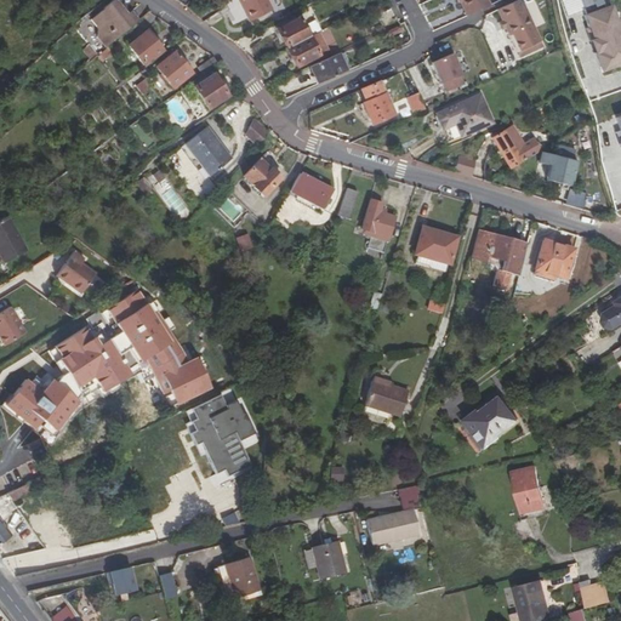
[(104,47),(138,21),(131,11),(127,13),(115,0),(113,0),(103,9),(103,10),(91,20),(97,27),(98,29),(97,36),(104,47)]
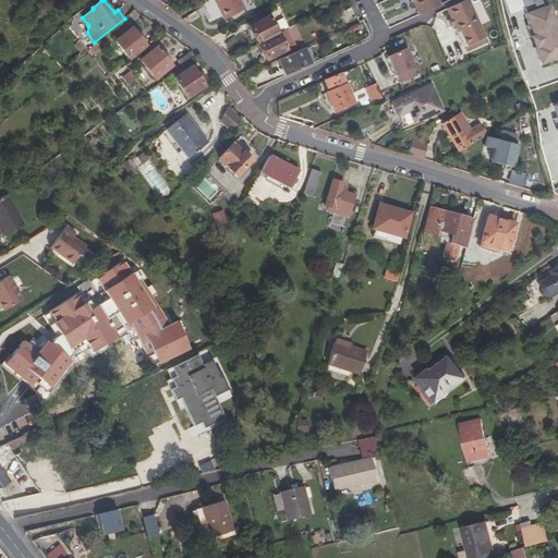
[(240,0),(214,0),(225,19),(245,9),(240,0)]
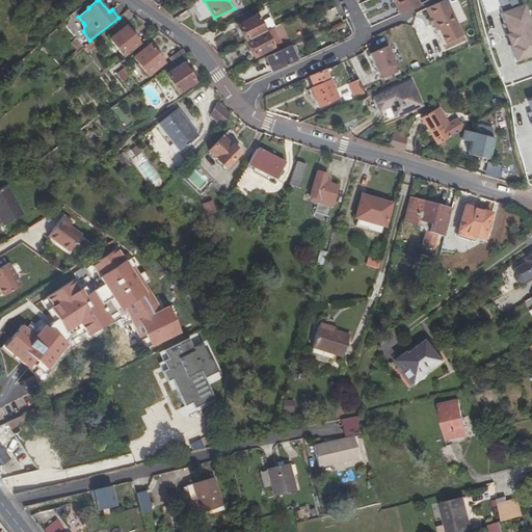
[(420,3),(418,0),(390,0),(393,4),(395,3),(400,12),(420,3)]
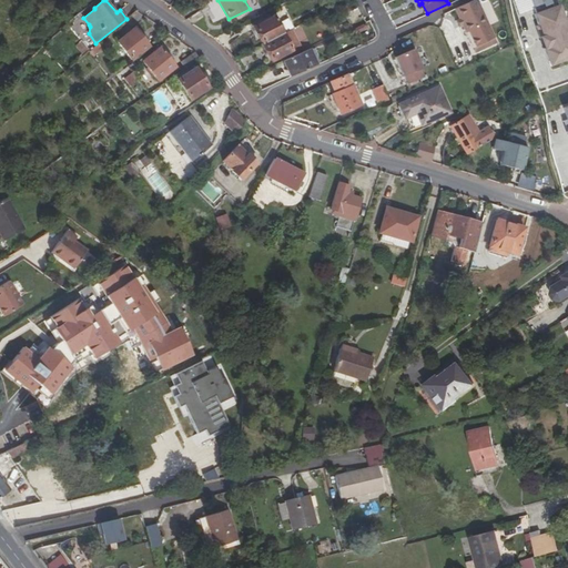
[(489,23),(477,0),(475,0),(456,10),(467,33),(489,23)]
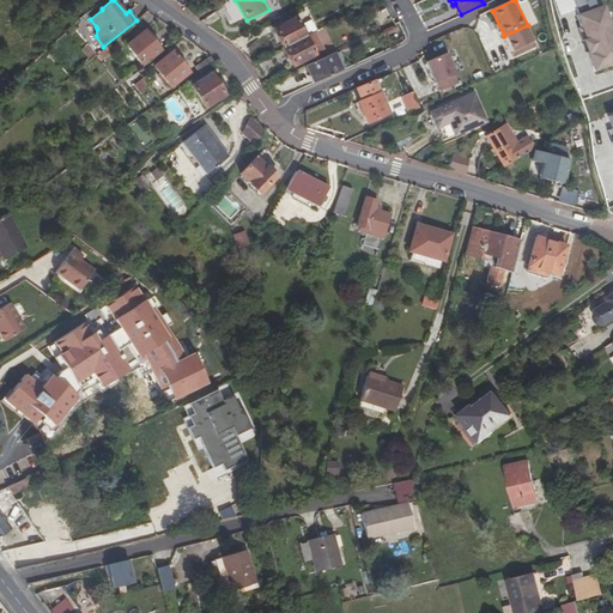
[(196,16),(205,22),(217,16),(214,7),(196,16)]
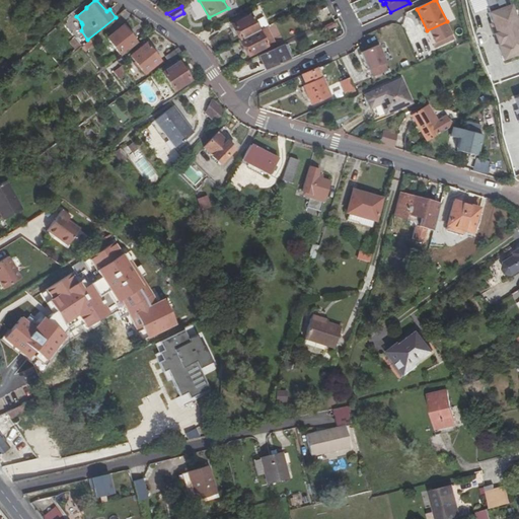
[(239,40),(258,30),(250,14),(231,23),(239,40)]
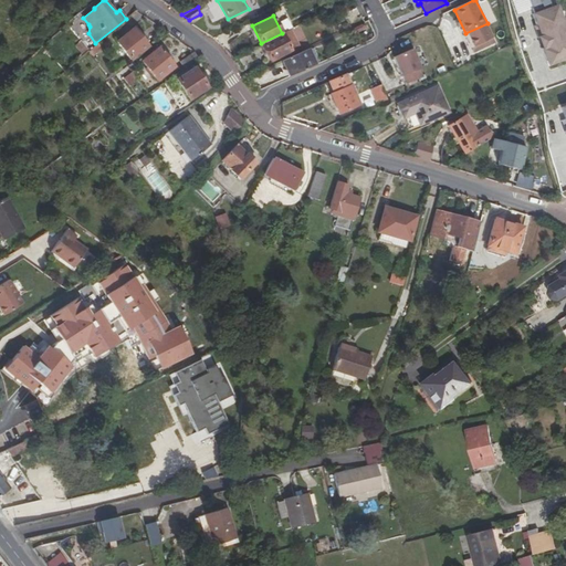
[(134,28),(116,41),(130,60),(148,45),(134,28)]
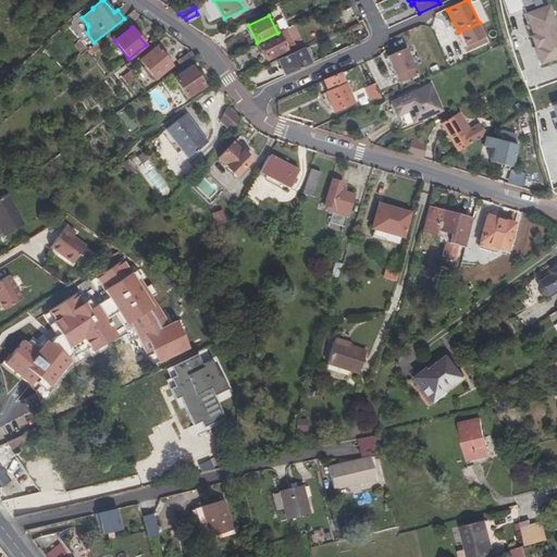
[(277,33),(286,49),(291,47),(293,42),(285,28),(277,33)]
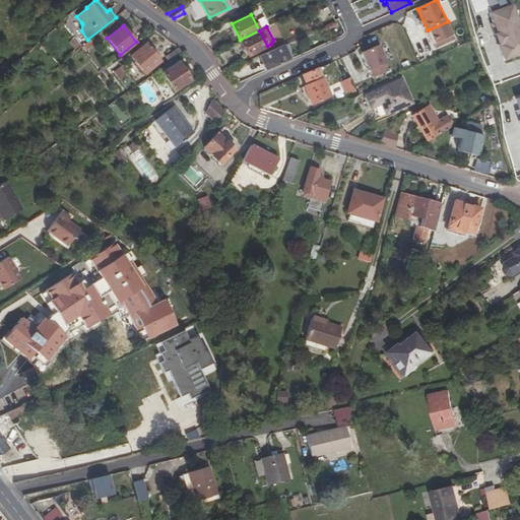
[(198,37),(205,43),(218,37),(214,28),(198,37)]
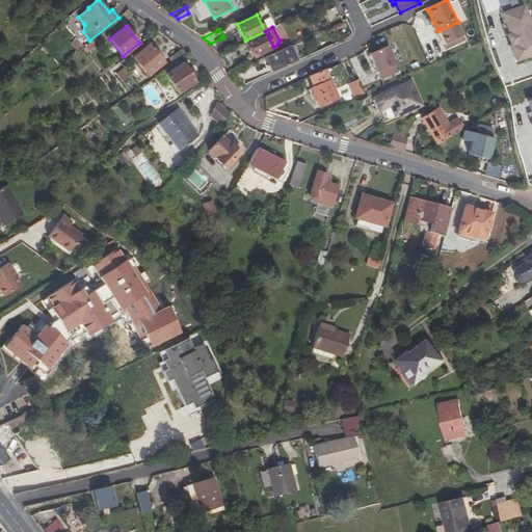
[(254,58),(273,47),(265,31),(245,41),(254,58)]
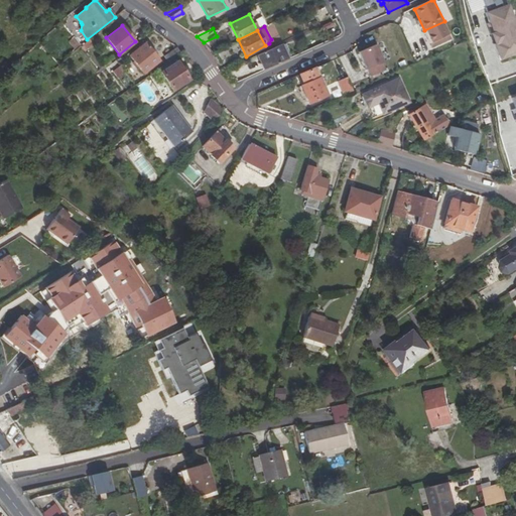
[(81,46),(85,50),(93,43),(90,39),(81,46)]
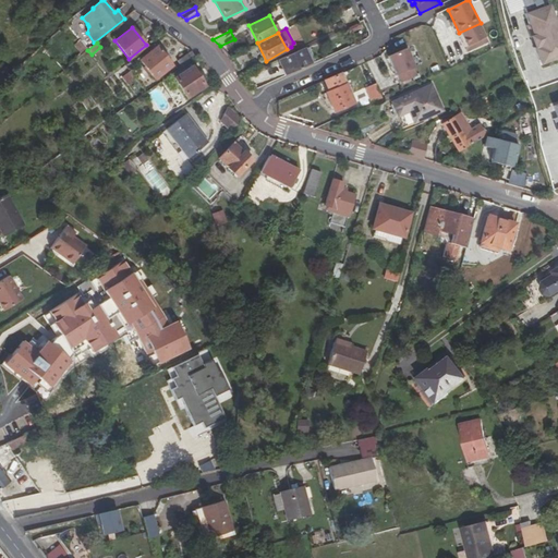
[(156,46),(140,59),(155,80),(172,67),(156,46)]
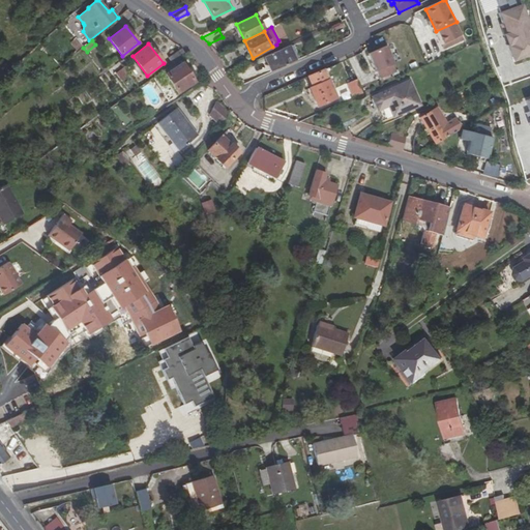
[(271,71),(296,60),(290,46),(265,57),(271,71)]
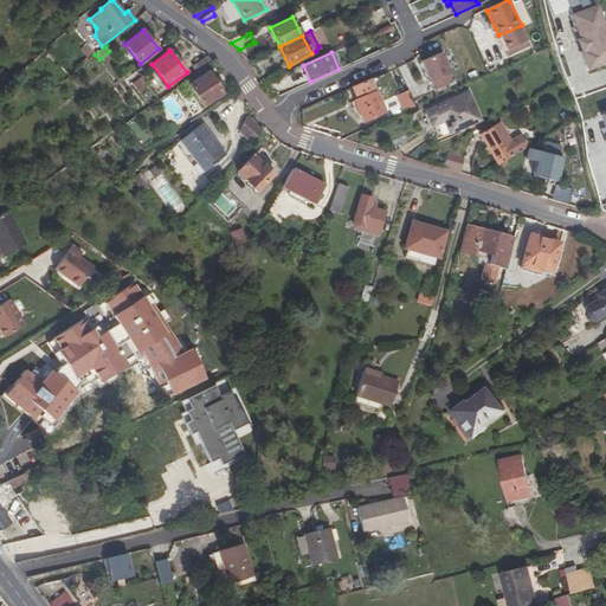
[(452,72),(443,52),(420,62),(430,84),(432,84),(436,91),(453,83),(450,75),(452,72)]
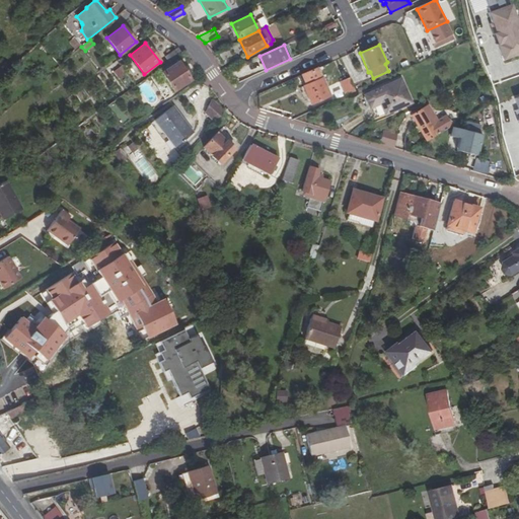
[(165,57),(169,62),(184,52),(178,48),(165,57)]
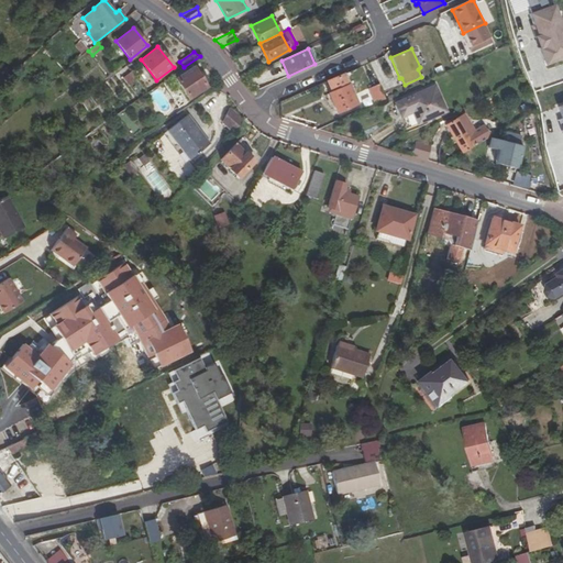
[(194,67),(175,79),(188,99),(208,87),(194,67)]
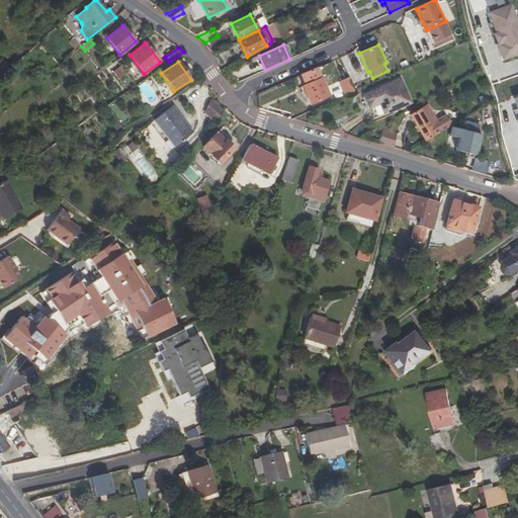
[(113,72),(118,78),(125,72),(120,66),(113,72)]
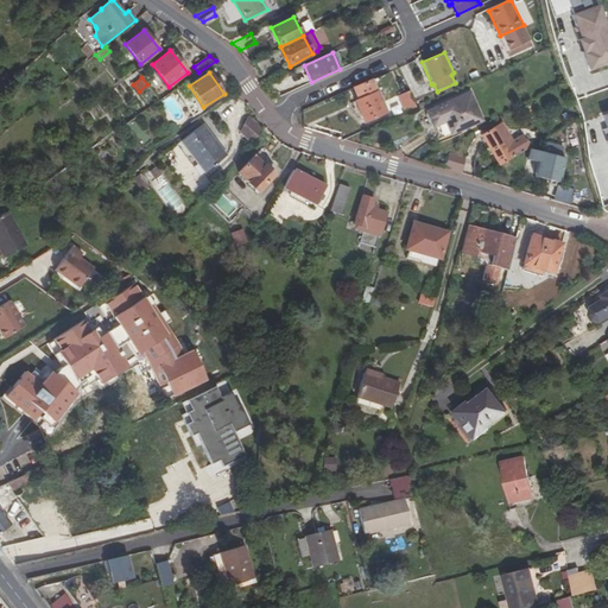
[(355,101),(365,121),(386,113),(374,87),(372,80),(354,87),(359,99),(355,101)]
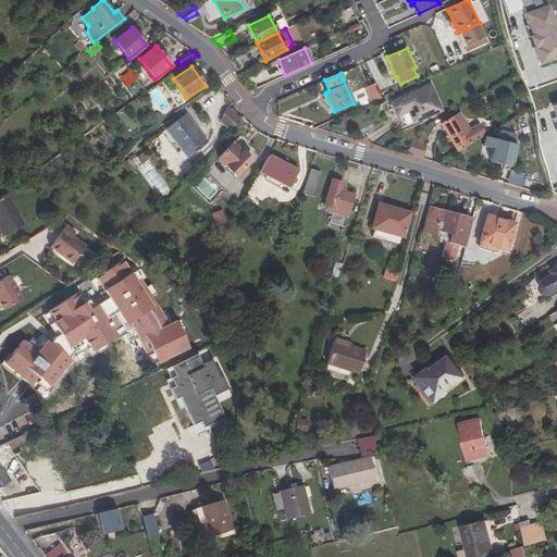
[(371,102),(381,98),(374,84),(366,88),(371,102)]
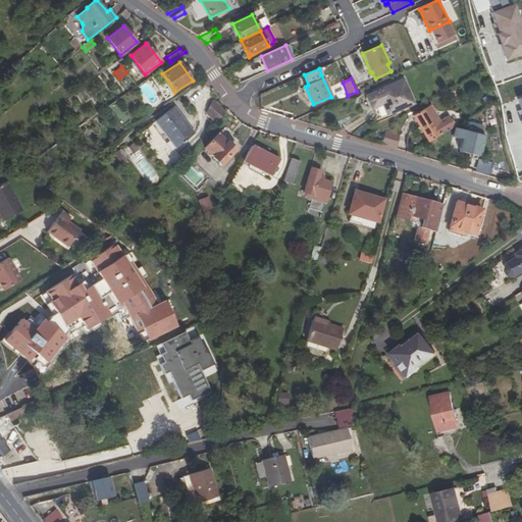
[(414,103),(403,80),(367,96),(377,119),(414,103)]
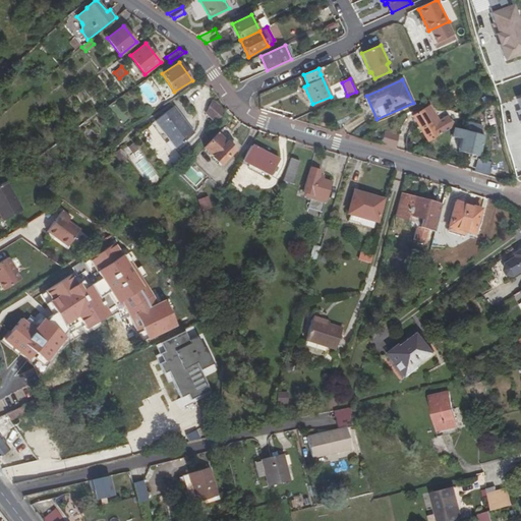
[(107,106),(113,115),(122,108),(116,100),(107,106)]
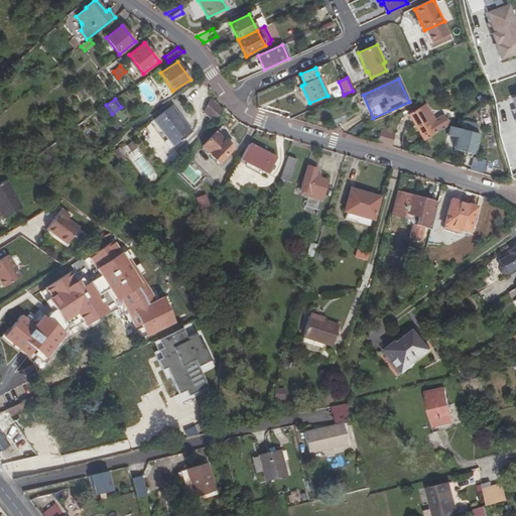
[(215,121),(224,110),(211,99),(202,109),(215,121)]
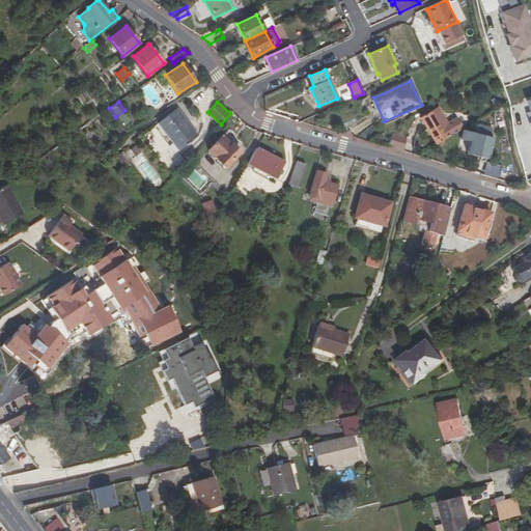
[(436,145),(454,134),(438,107),(420,117),(436,145)]
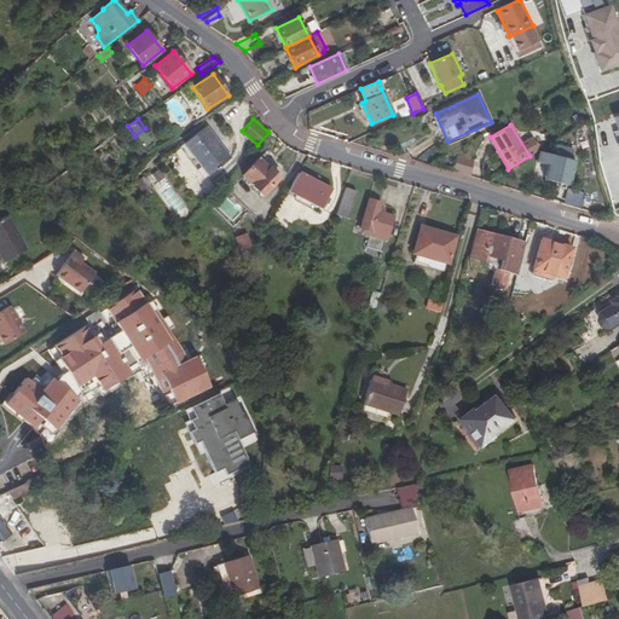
[(206,126),(184,144),(208,175),(231,157),(206,126)]
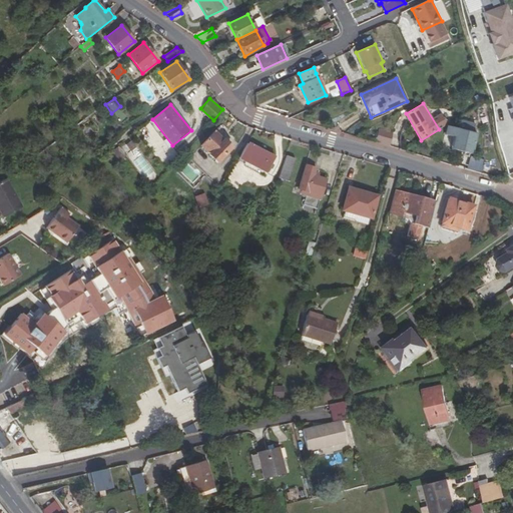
[(450,135),(455,137),(452,149),(471,154),(476,133),(452,127),(450,135)]
